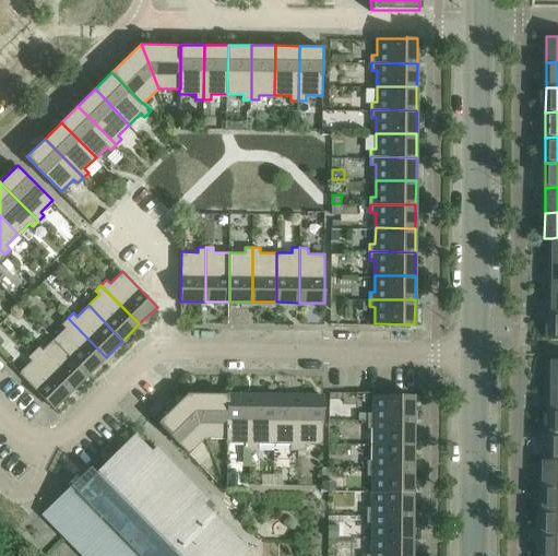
[(66,327),(55,339),(88,374),(106,357),(68,318),(62,323),(66,327)]
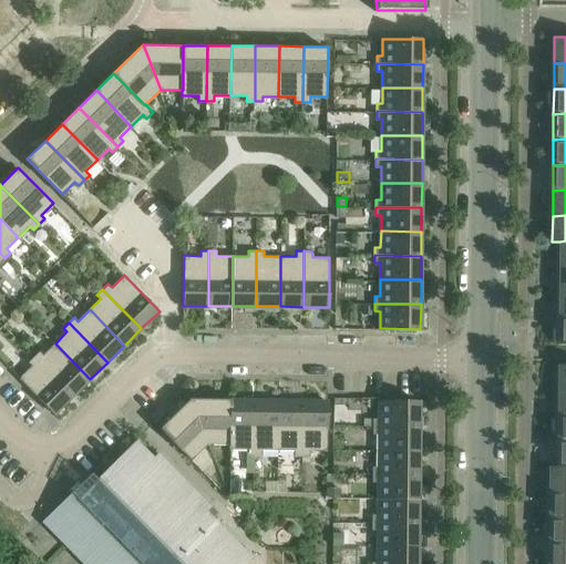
[(40,350),(34,356),(73,396),(90,379),(55,344),(43,355),(40,350)]
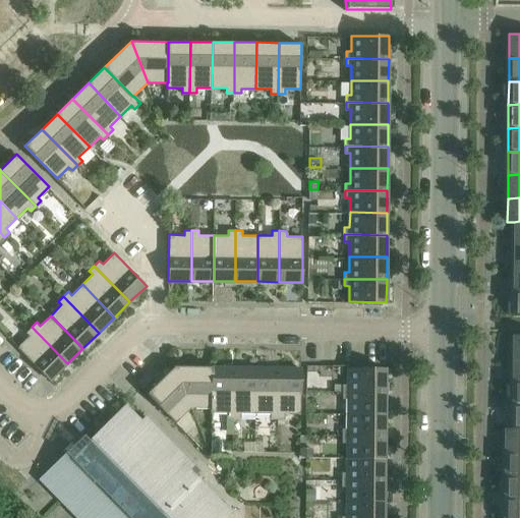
[(67,363),(32,327),(26,332),(30,336),(18,347),(51,380),(67,363)]
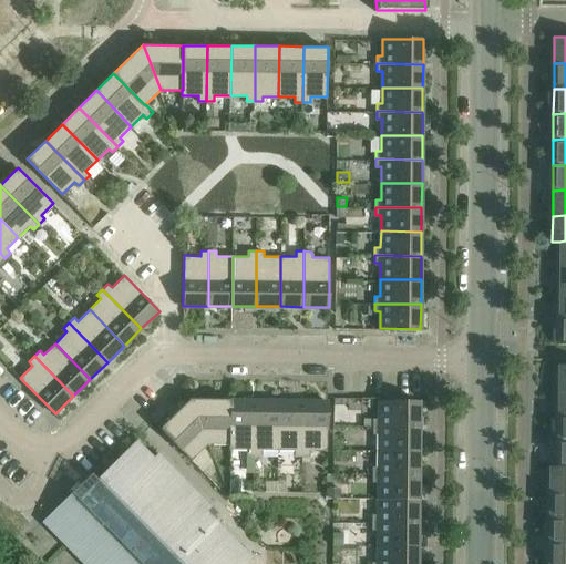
[(208,443),(191,399),(161,428),(193,459),(208,443)]
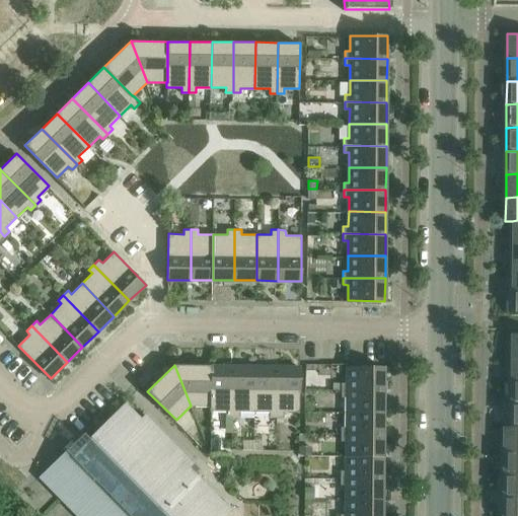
[(212,365),(174,365),(191,406),(210,406),(211,406),(212,365)]
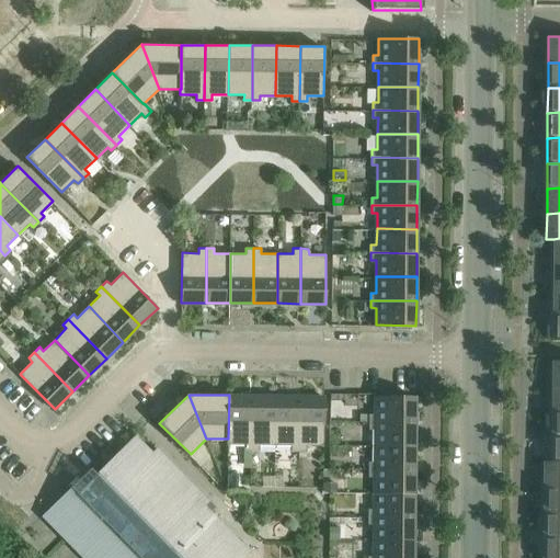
[(228,439),(227,439),(227,444),(244,444),(244,450),(252,450),(252,395),(229,395),(228,439)]
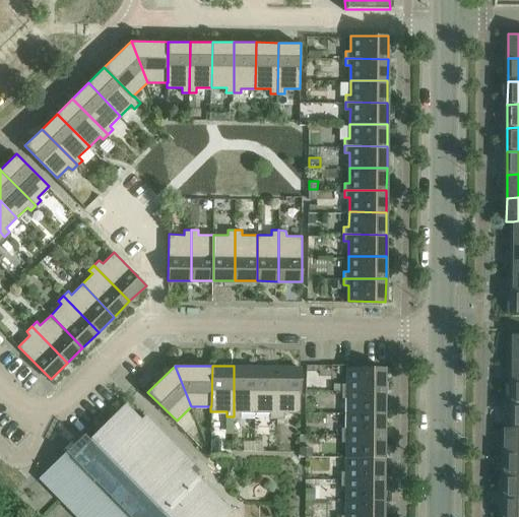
[(234,366),(234,416),(241,416),(241,411),(255,411),(256,366),(234,366)]
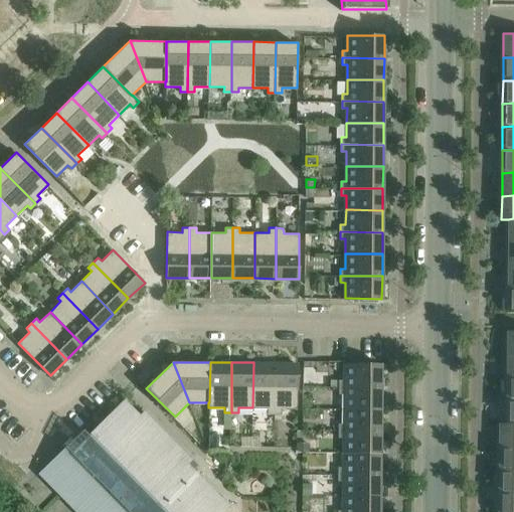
[(253,362),(252,407),(268,408),(268,413),(275,413),(275,363),(253,362)]
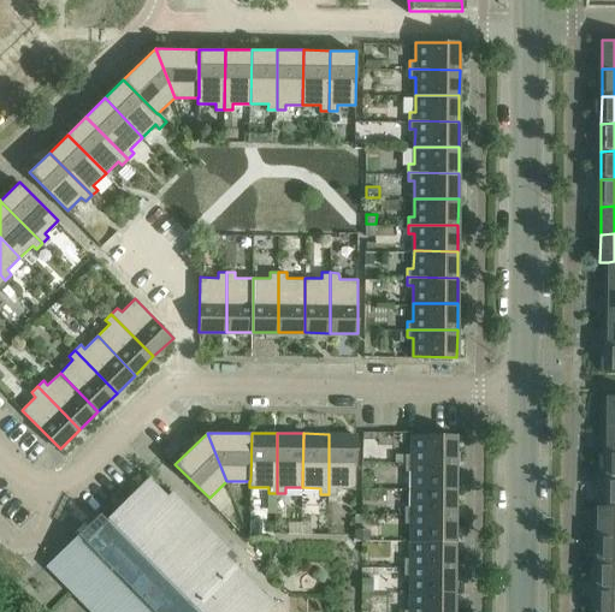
[(329,434),(329,494),(337,494),(337,488),(356,488),(356,434),(329,434)]
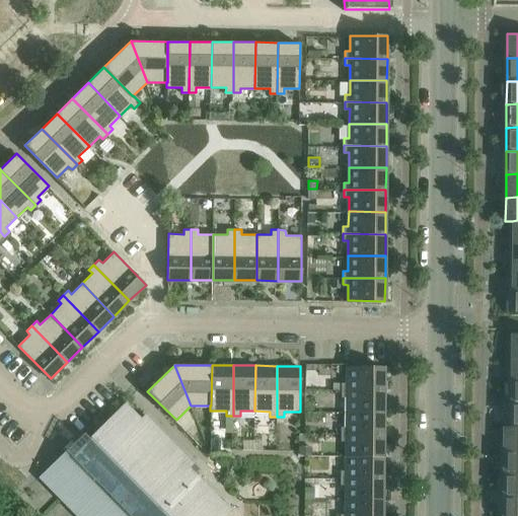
[(342,382),(342,389),(384,389),(384,367),(347,366),(347,382),(342,382)]
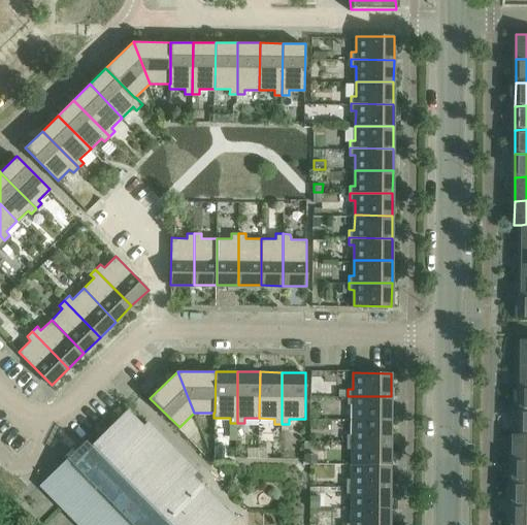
[(391,396),(348,396),(348,403),(353,403),(353,419),(390,419),(391,396)]
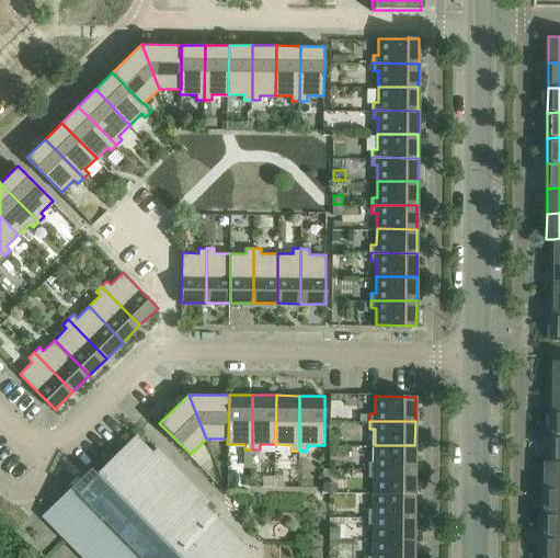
[(70,487),(42,515),(43,516),(44,515),(86,557),(244,557),(251,551),(250,550),(249,551),(204,507),(209,500),(208,500),(203,505),(152,454),(158,447),(157,447),(151,453),(135,436),(137,435),(136,434),(95,474),(90,468),(80,478),(77,475),(68,485),(70,487)]
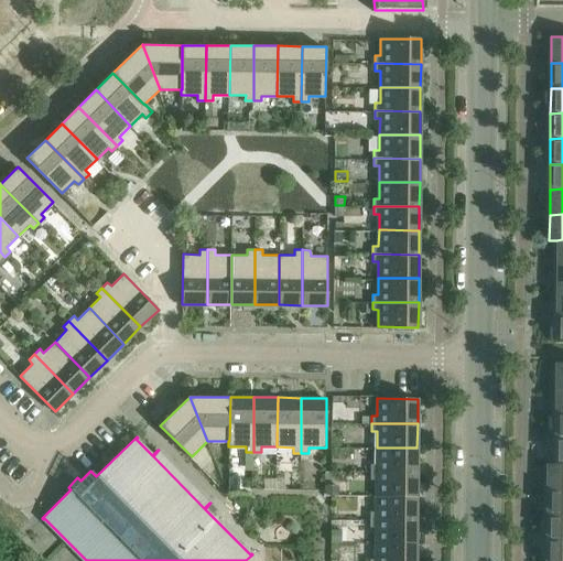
[(371,463),(371,471),(417,471),(417,448),(377,448),(377,463),(371,463)]
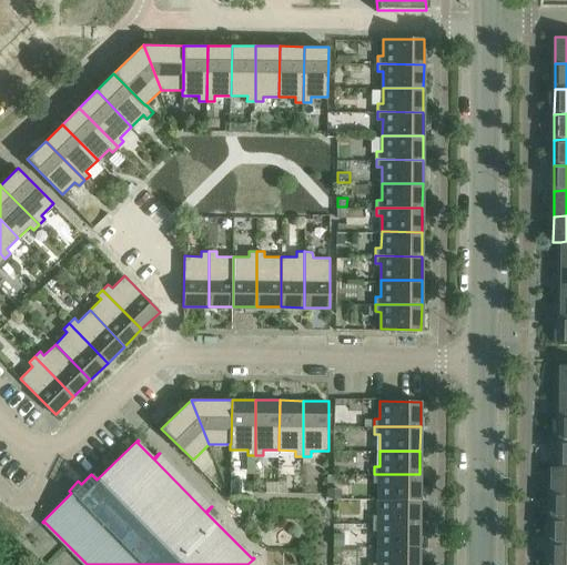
[(550,466),(550,493),(566,493),(566,466),(559,467),(559,466),(550,466)]
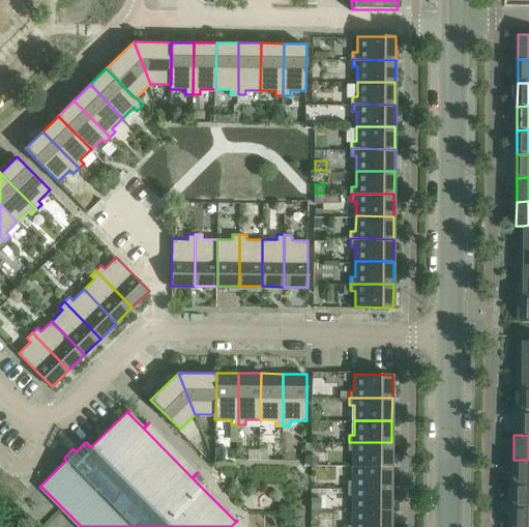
[(391,442),(349,442),(349,449),(353,449),(353,465),(391,465),(391,442)]
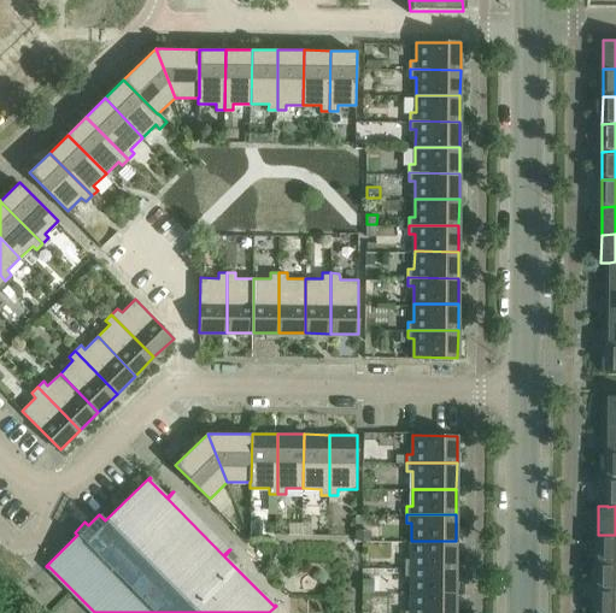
[(370,529),(356,529),(356,538),(370,538),(370,529)]
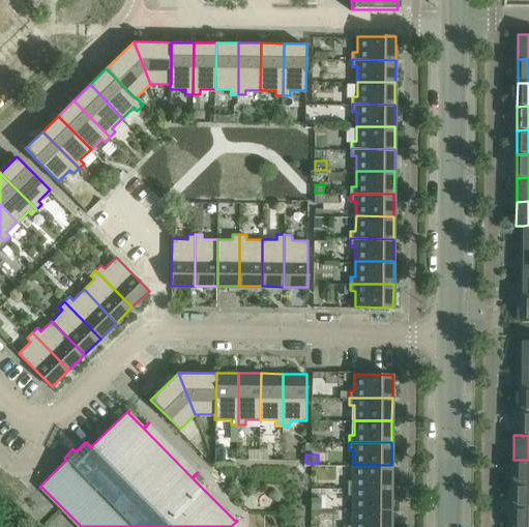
[(528,460),(513,460),(513,484),(528,482),(528,460)]
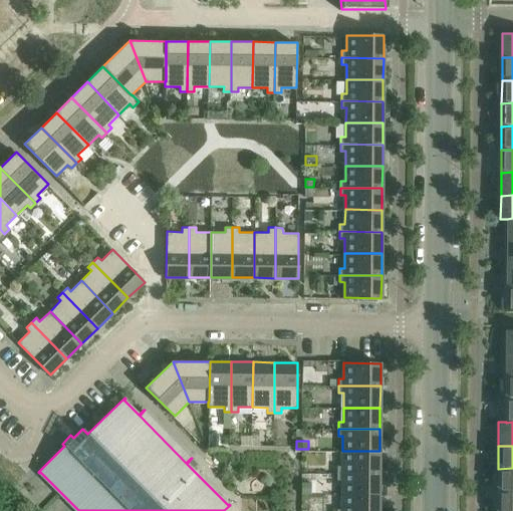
[(337,465),(337,472),(379,473),(379,451),(342,451),(342,465),(337,465)]
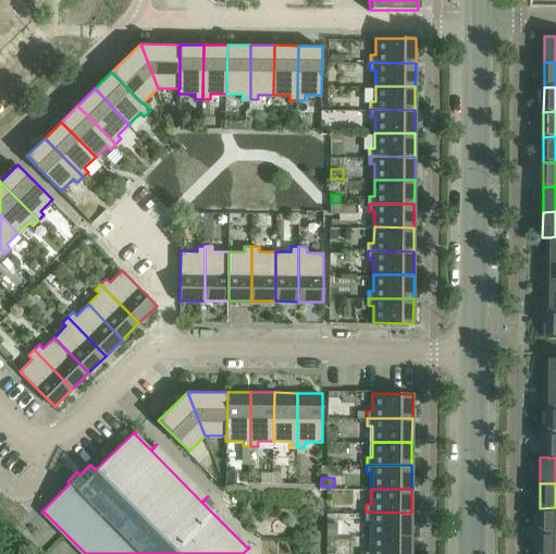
[(555,507),(540,508),(540,532),(555,532),(555,507)]
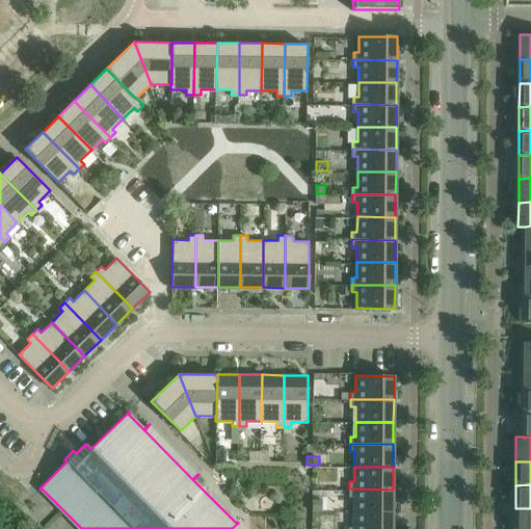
[(393,490),(349,488),(349,496),(354,496),(354,511),(393,511),(393,490)]
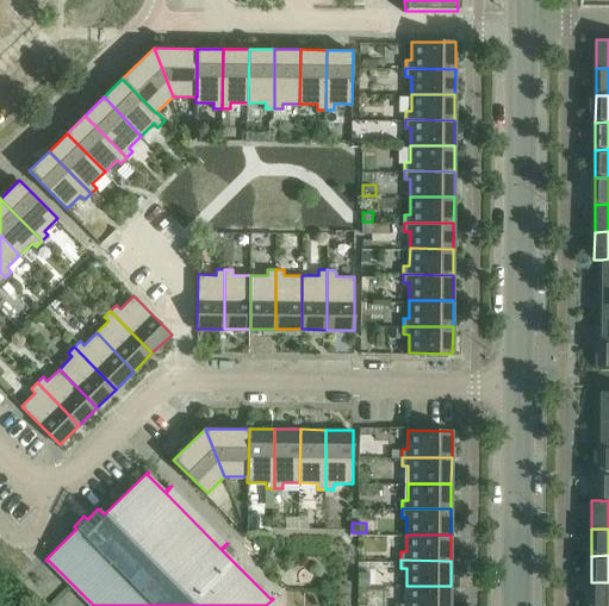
[(371,572),(359,572),(359,585),(370,585),(371,572)]
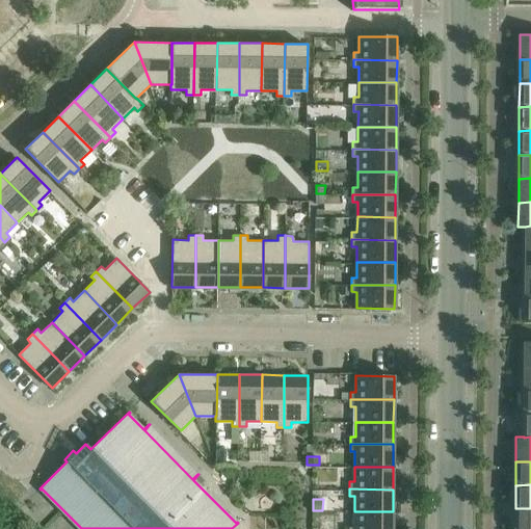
[(530,508),(515,508),(514,528),(530,528),(530,508)]
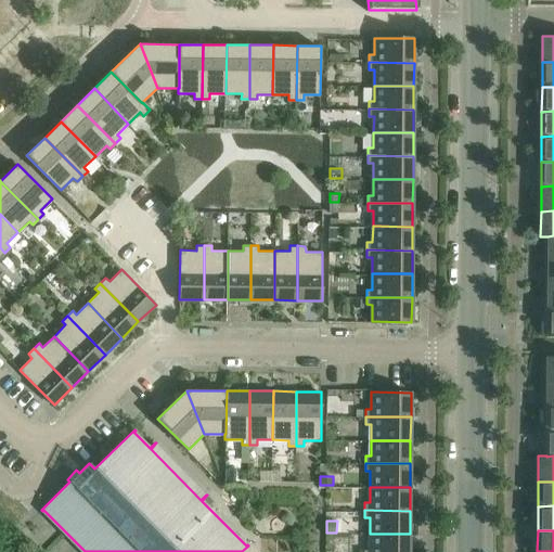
[(364,549),(363,551),(409,551),(410,534),(370,534),(370,550),(364,549)]
